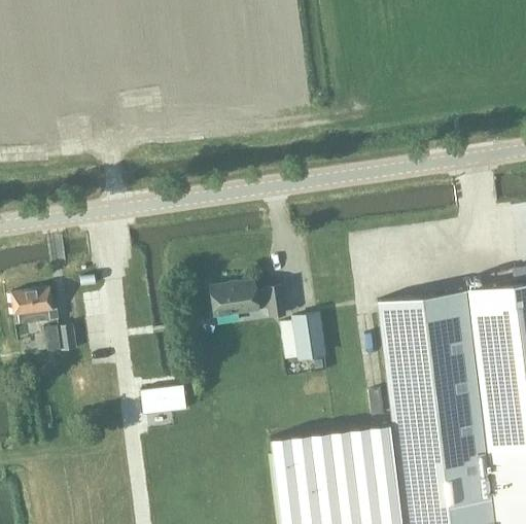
[(525,171),(492,172),(492,187),(525,186),(525,171)]
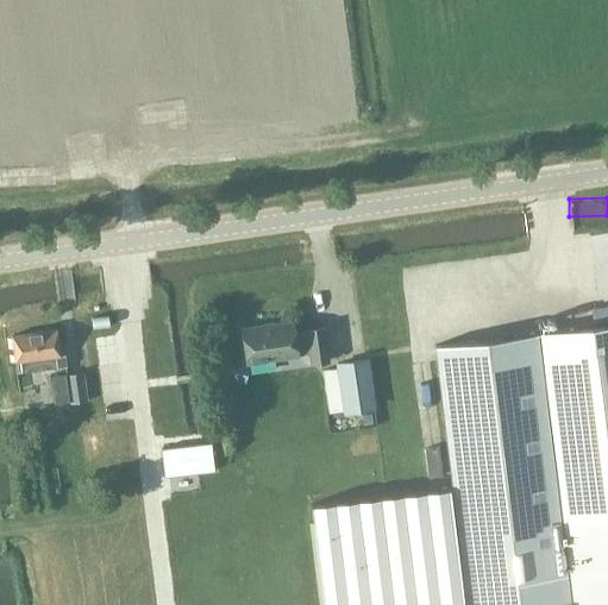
[(294,326),(243,333),(248,367),(250,367),(254,386),(281,383),(279,363),(299,360),(298,354),(311,352),(312,367),(328,365),(324,332),(307,334),(308,336),(295,339),(294,326)]
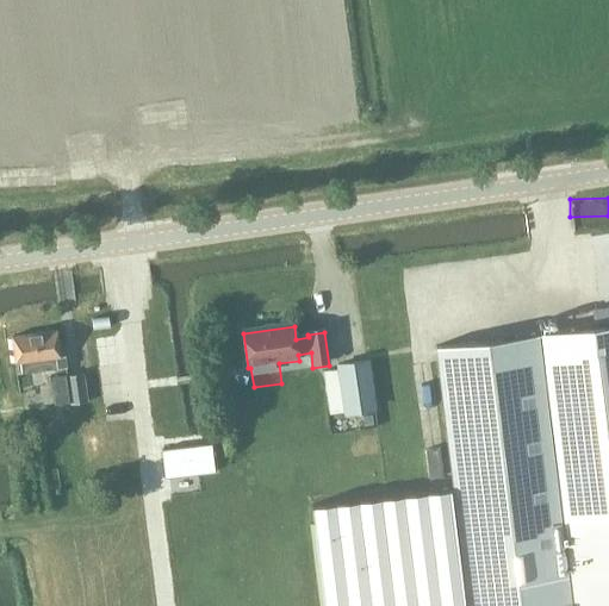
[(608,328),(436,350),(454,492),(312,508),(323,605),(608,605),(608,328)]
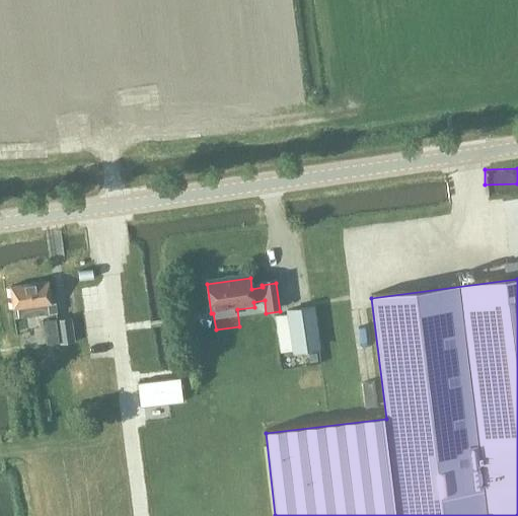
[(75,362),(70,319),(50,321),(45,285),(10,289),(17,342),(51,337),(54,365),(75,362)]
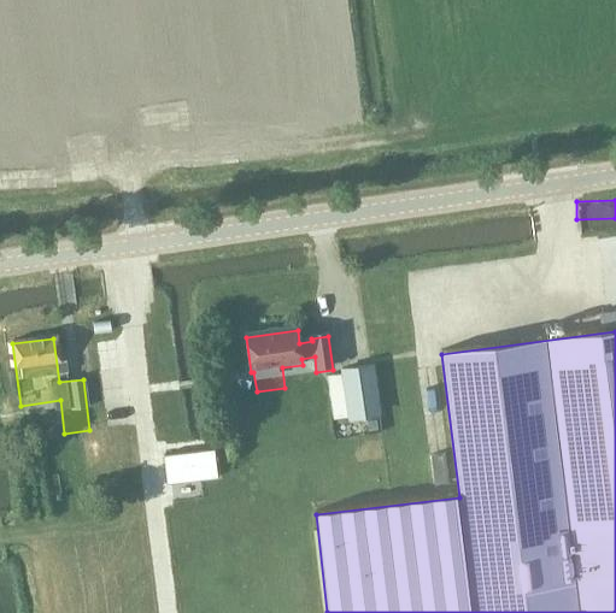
[(59,340),(64,367),(74,365),(70,339),(59,340)]
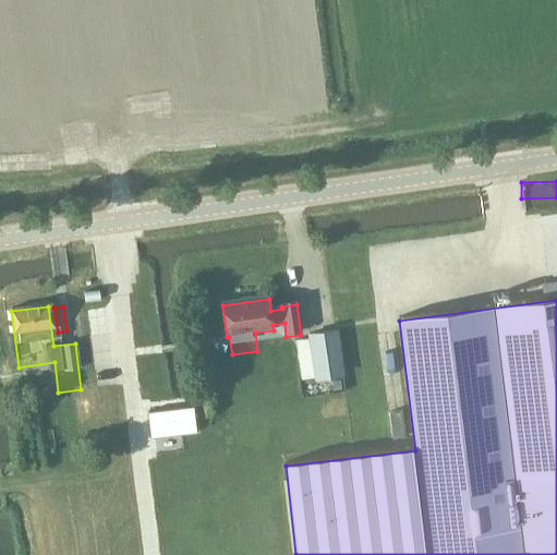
[(309,340),(295,342),(302,381),(314,379),(314,383),(344,377),(338,332),(307,336),(309,340)]
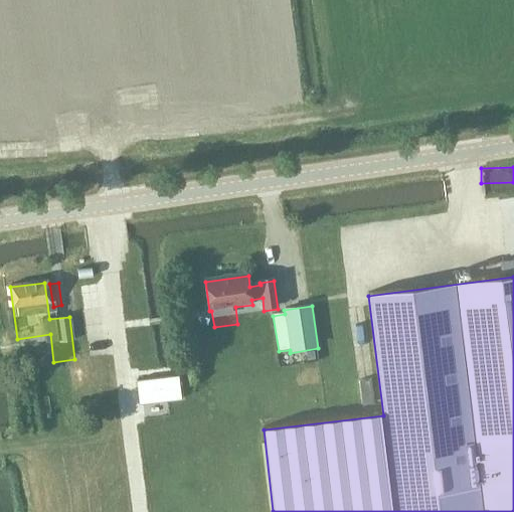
[(182,401),(179,377),(137,382),(140,406),(182,401)]
